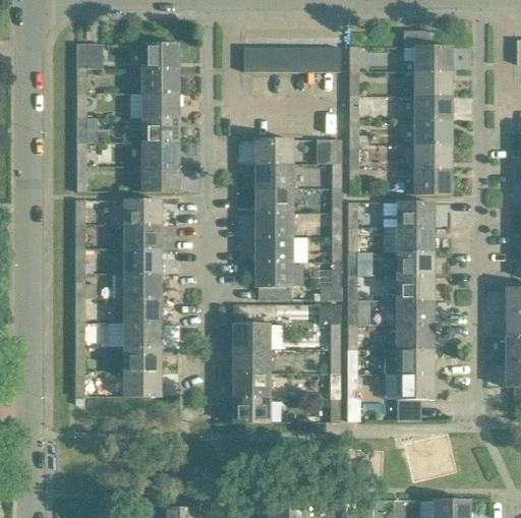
[(452,70),(451,46),(433,46),(433,30),(403,30),(403,46),(414,46),(414,59),(403,60),(403,71),(452,70)]
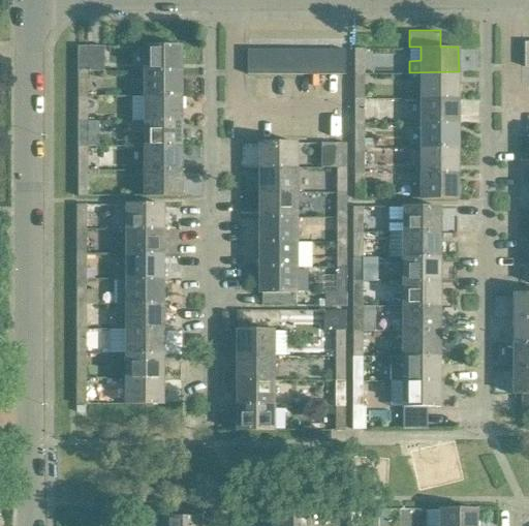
[(181,69),(181,43),(144,43),(144,69),(181,69)]
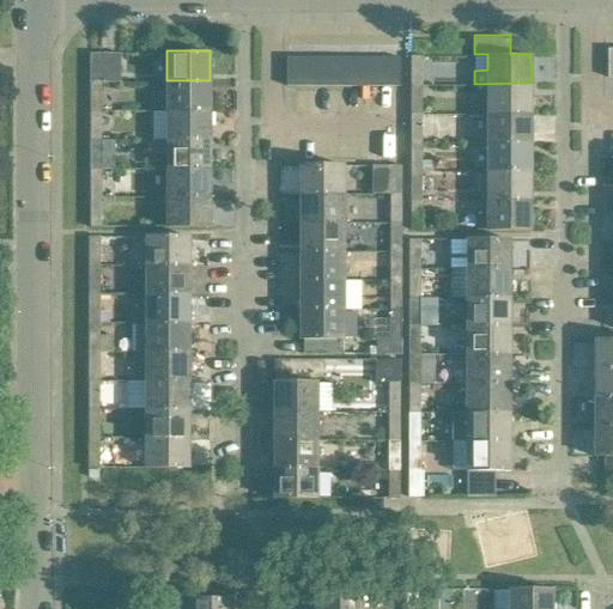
[(121,79),(121,52),(91,52),(91,80),(101,80),(101,79),(121,79)]
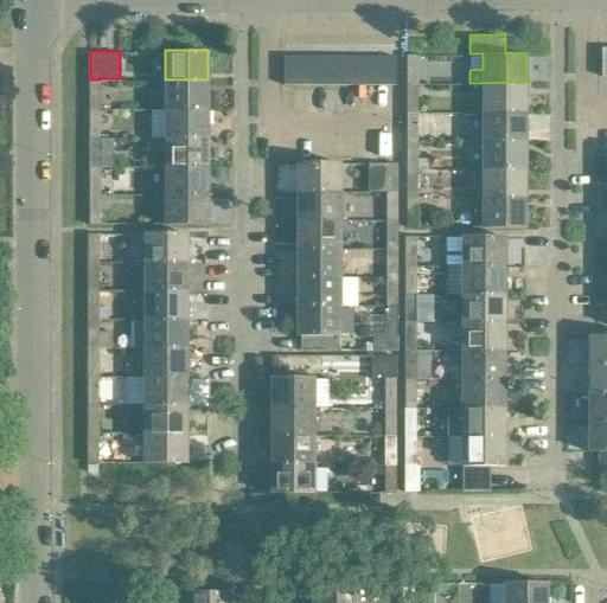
[(417,83),(417,53),(407,53),(407,83),(417,83)]
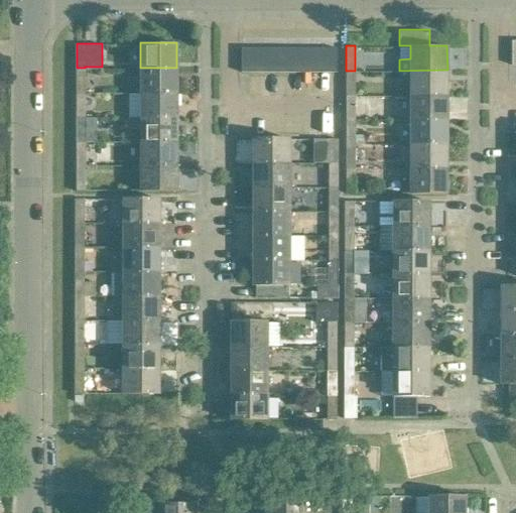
[(253,71),(253,46),(242,46),(242,71),(253,71)]
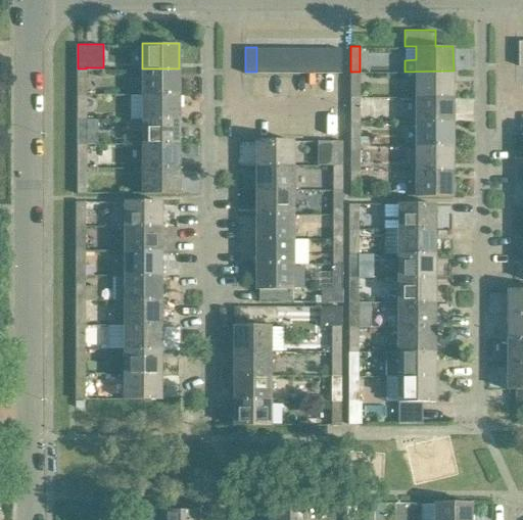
[(269,72),(269,47),(256,47),(256,72),(269,72)]
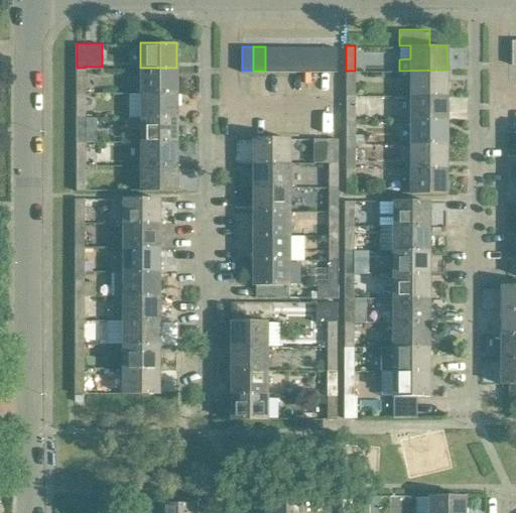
[(277,71),(277,46),(265,46),(265,71),(277,71)]
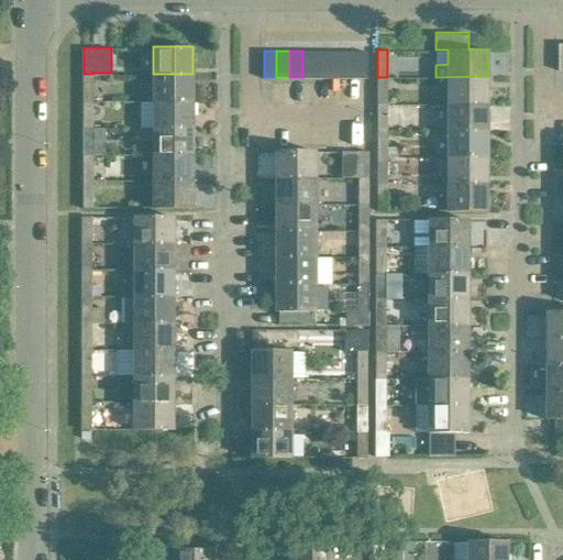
[(316,77),(316,51),(302,51),(302,77),(316,77)]
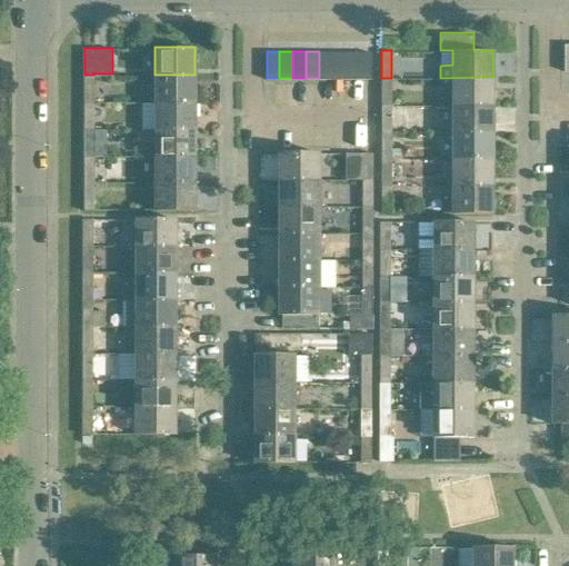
[(332,78),(332,51),(319,51),(319,78),(332,78)]
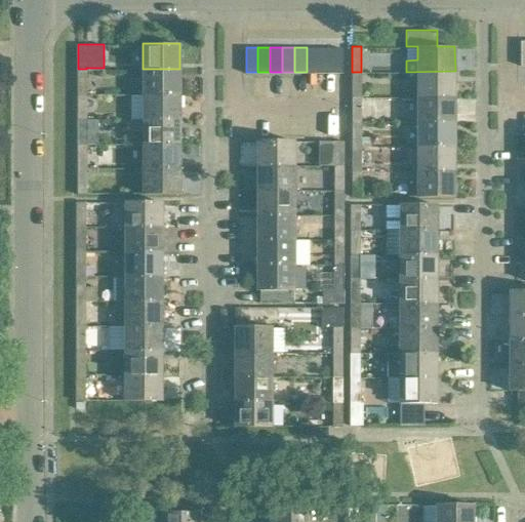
[(319,72),(319,47),(307,47),(307,72),(319,72)]
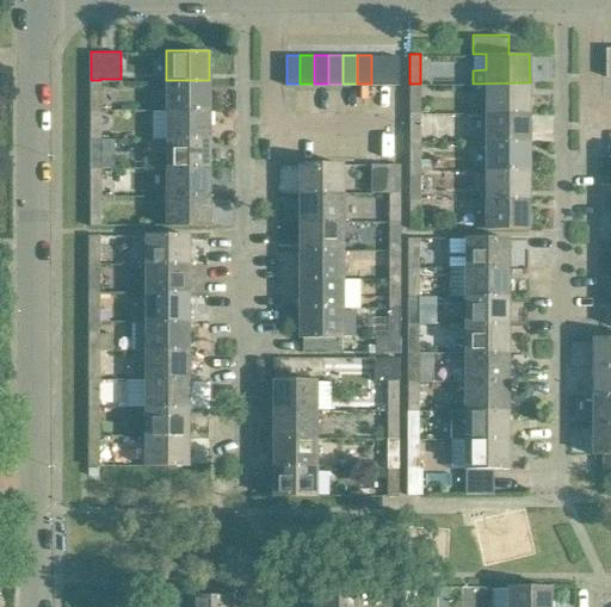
[(386,84),(386,55),(371,55),(371,84),(386,84)]
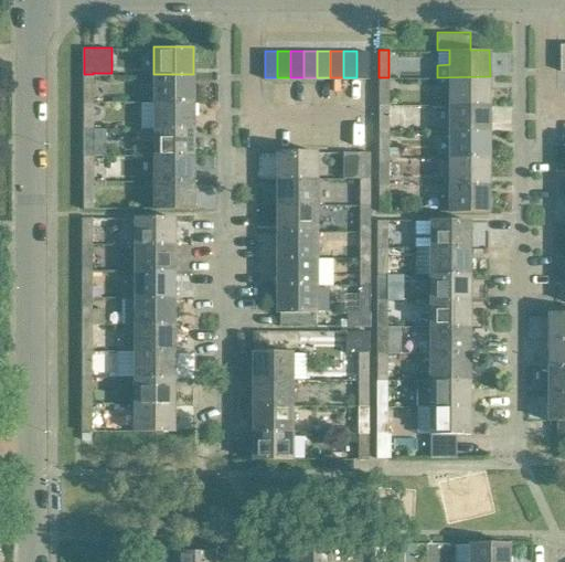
[(369,76),(369,51),(356,51),(356,77),(369,76)]
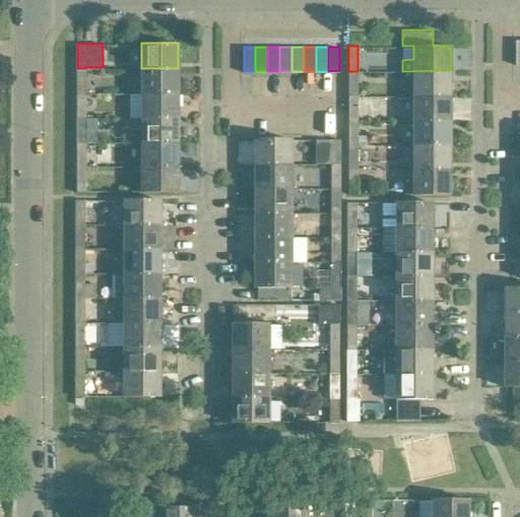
[(85,92),(85,68),(77,68),(77,92),(85,92)]
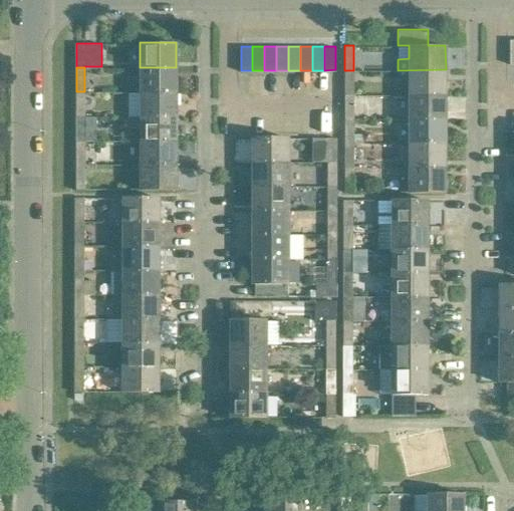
[(176,91),(176,67),(140,67),(140,91),(176,91)]
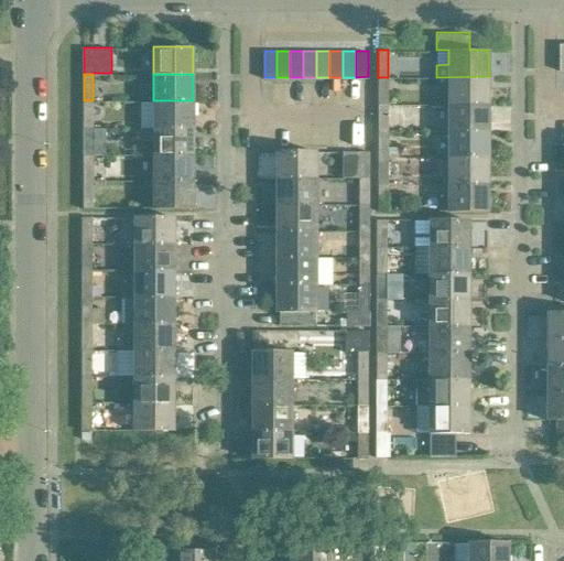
[(489,104),(489,76),(436,77),(448,77),(448,104),(489,104)]
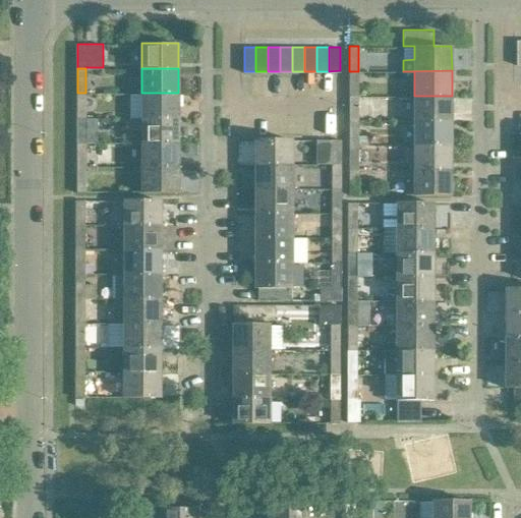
[(358,96),(358,71),(349,71),(349,96),(358,96)]
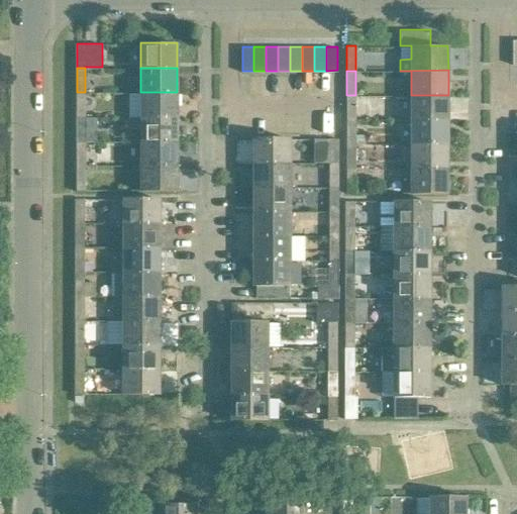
[(85,116),(85,92),(77,92),(77,116),(85,116)]
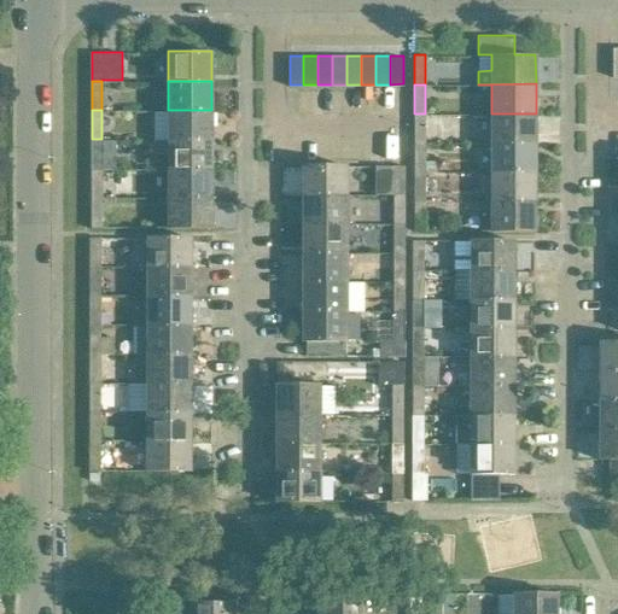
[(211,139),(211,110),(168,110),(168,139),(211,139)]
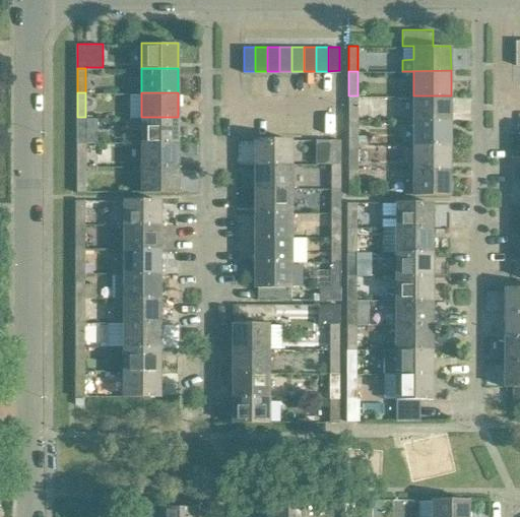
[(358,120),(358,95),(348,95),(348,120),(358,120)]
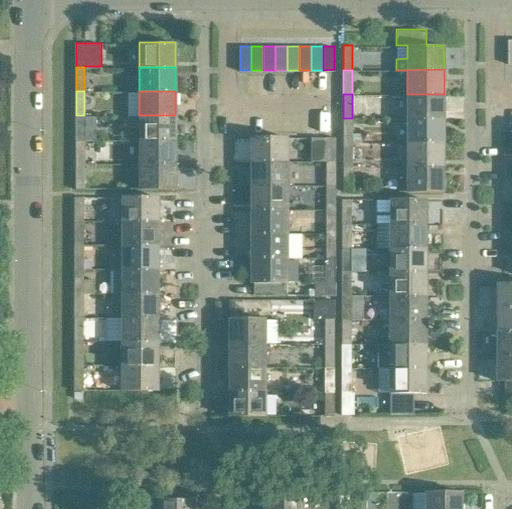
[(444,118),(444,94),(407,94),(407,118),(444,118)]
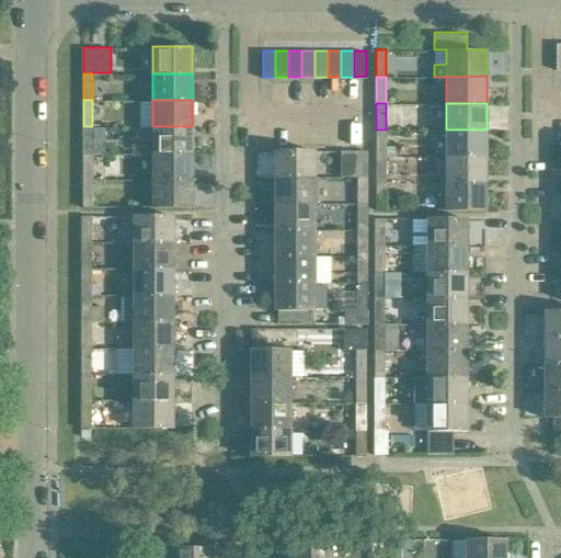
[(92,152),(92,126),(83,126),(83,152),(92,152)]
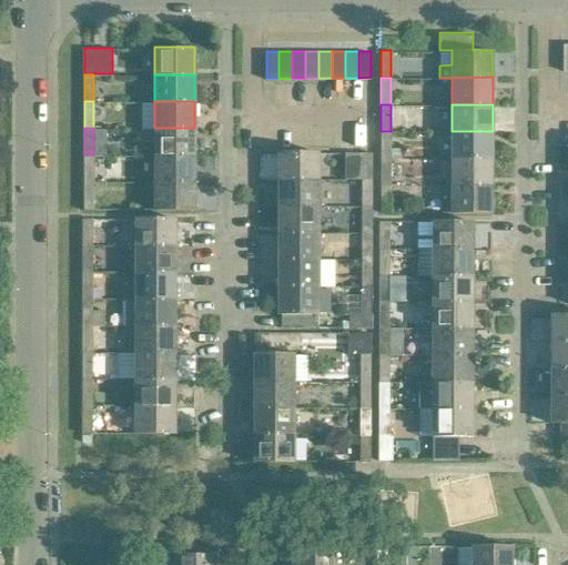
[(194,154),(194,128),(154,128),(141,128),(141,140),(154,140),(154,154),(194,154)]
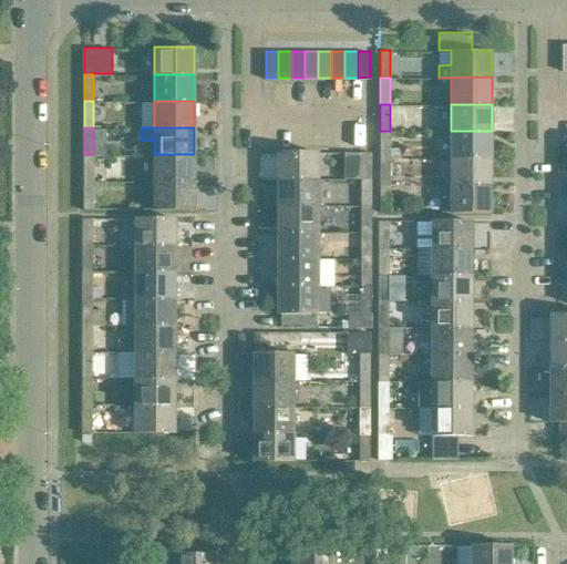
[(390,157),(390,131),(380,131),(380,157),(390,157)]
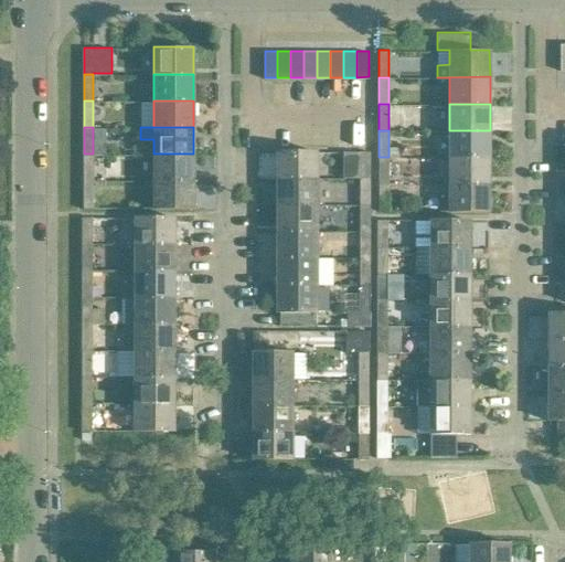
[(490,157),(490,130),(449,130),(449,157),(490,157)]
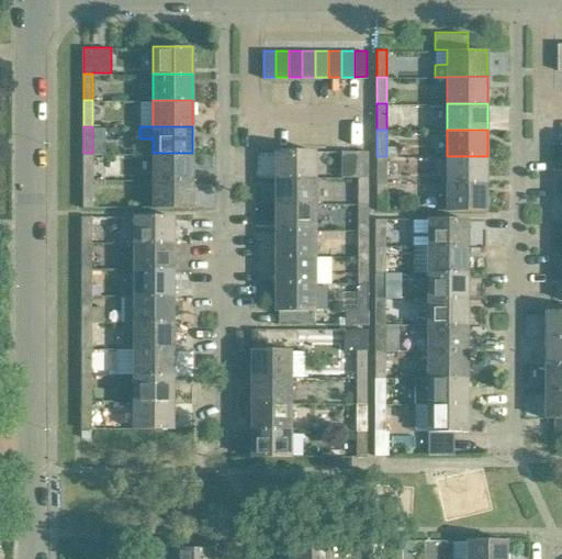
[(315,176),(315,149),(276,149),(276,176),(315,176)]
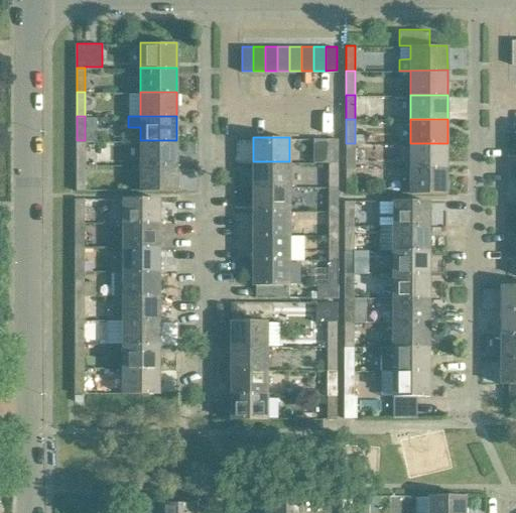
[(338,161),(338,137),(329,137),(329,161),(338,161)]
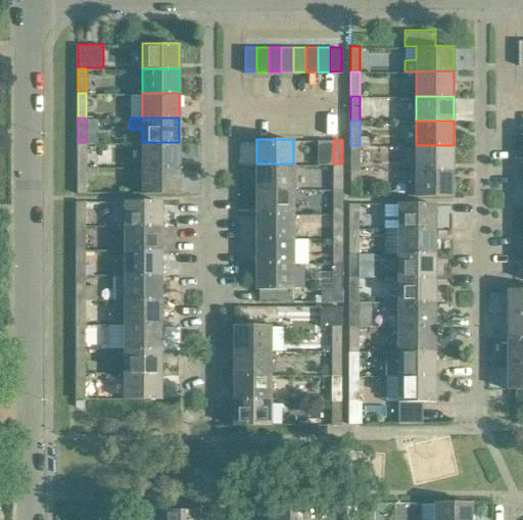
[(86,167),(86,142),(78,142),(78,167),(86,167)]
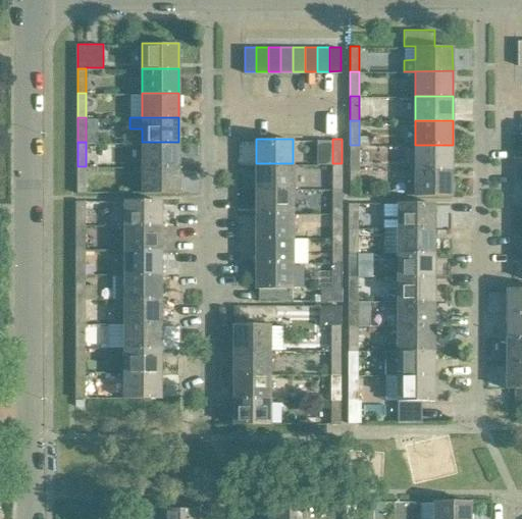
[(178,166),(178,142),(142,142),(142,166),(178,166)]
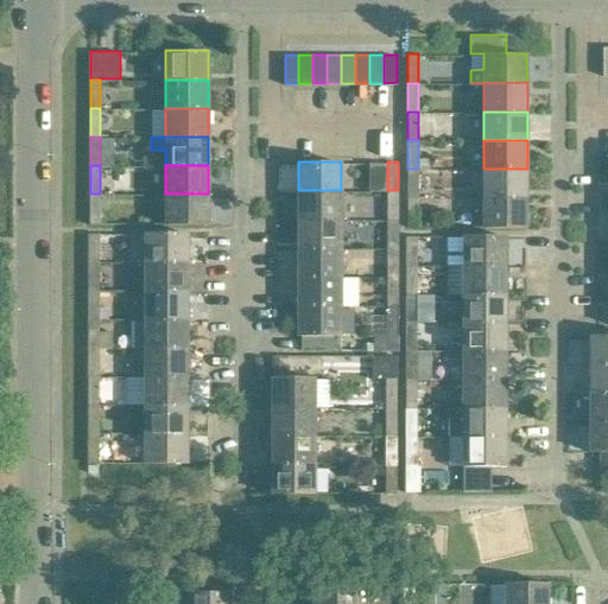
[(418,197),(418,169),(407,169),(407,197),(418,197)]
